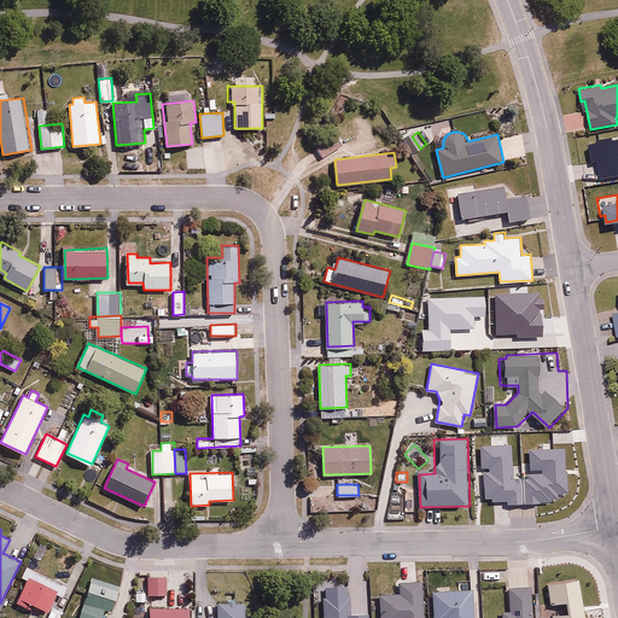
[(29,576),(17,602),(30,608),(31,604),(48,611),(58,590),(29,576)]
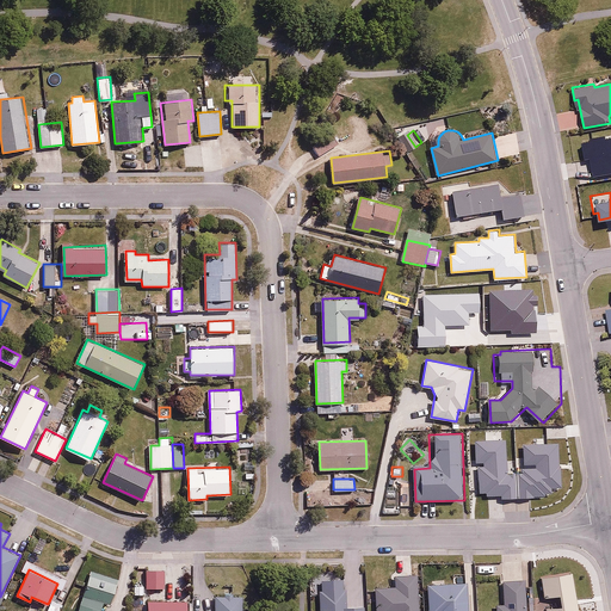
[(166,571),(147,569),(147,587),(166,588),(166,571)]
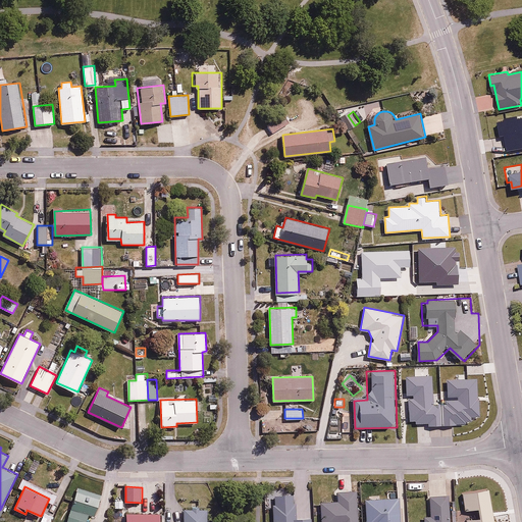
[(96,516),(102,496),(77,488),(66,521),(89,521),(92,515),(96,516)]
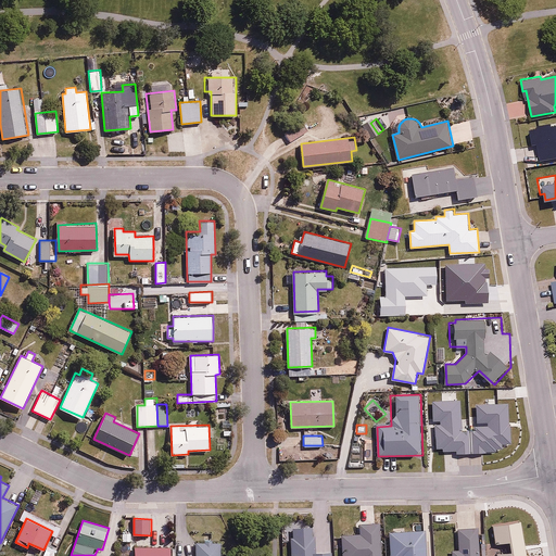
[(315,521),(288,523),(289,555),(331,555),(332,550),(317,551),(315,521)]
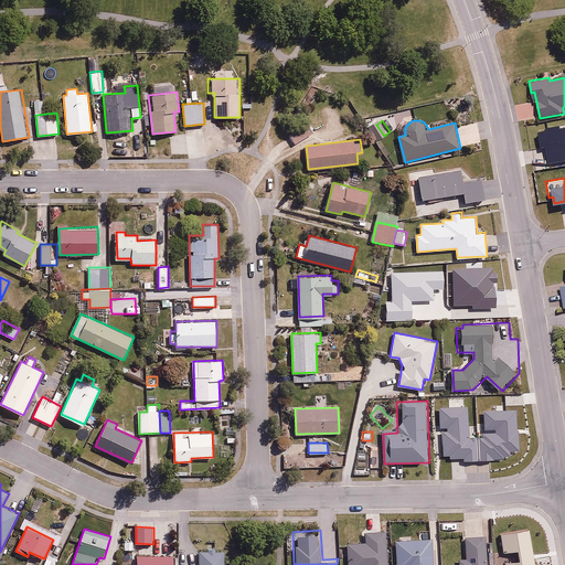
[(366,543),(348,544),(349,564),(388,564),(386,531),(365,532),(366,543)]
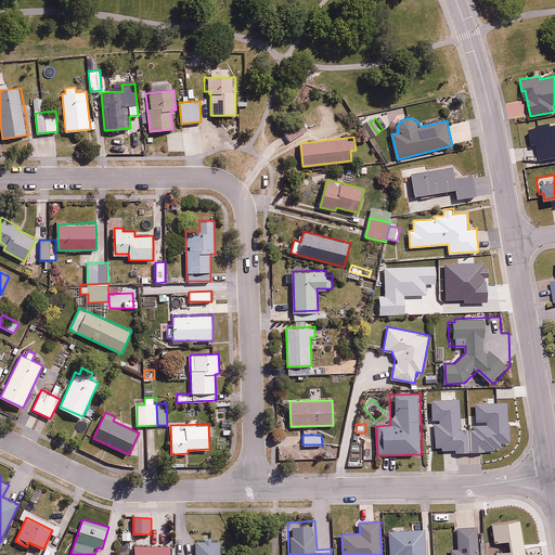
[(453,554),(478,554),(477,527),(459,528),(461,549),(453,549),(453,554)]
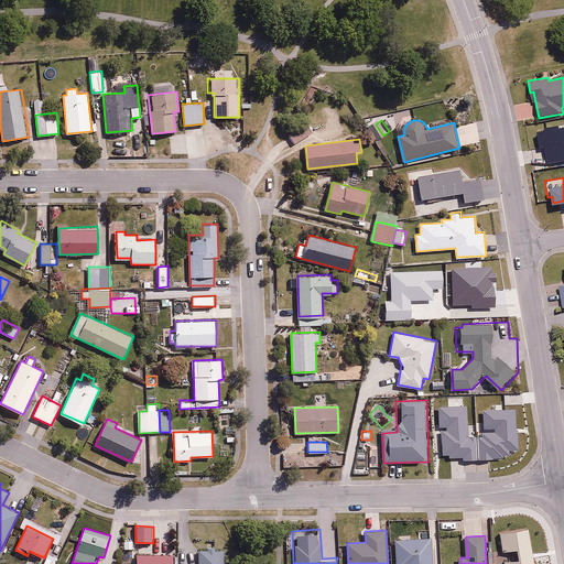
[(434,563),(433,538),(397,539),(397,563),(434,563)]
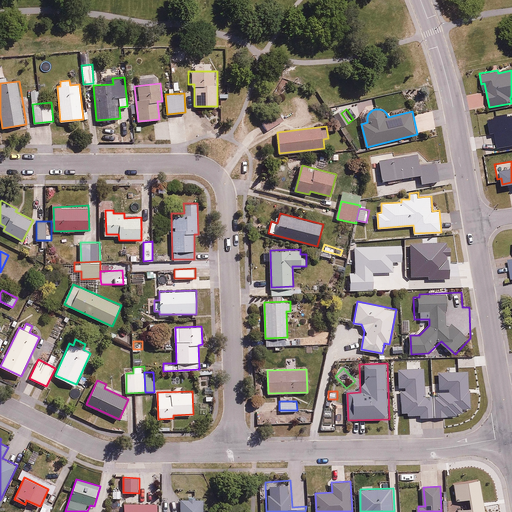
[(203,511),(203,500),(182,499),(181,511),(203,511)]
